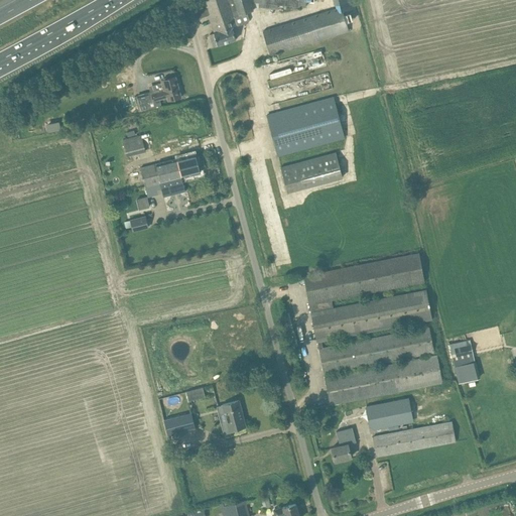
[(253,10),(249,0),(203,0),(214,32),(210,34),(214,46),(236,39),(232,27),(238,25),(235,16),(241,14),(244,24),(248,23),(249,20),(246,12),(253,10)]
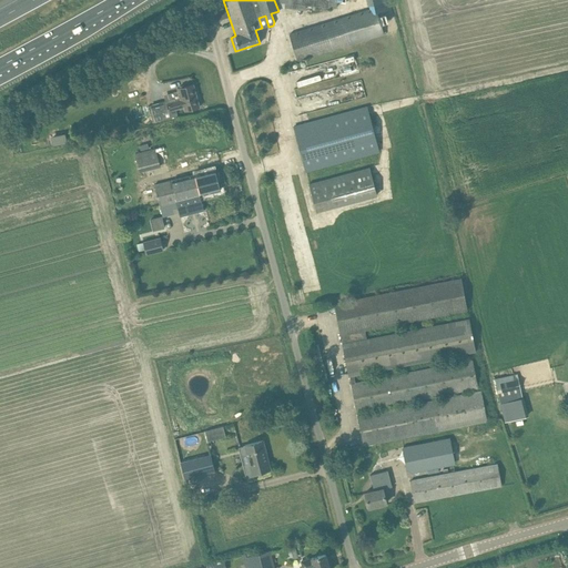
[(285,8),(305,10),(305,4),(313,6),(313,10),(316,10),(316,6),(335,8),(336,0),(280,0),(280,2),(285,2),(285,8)]
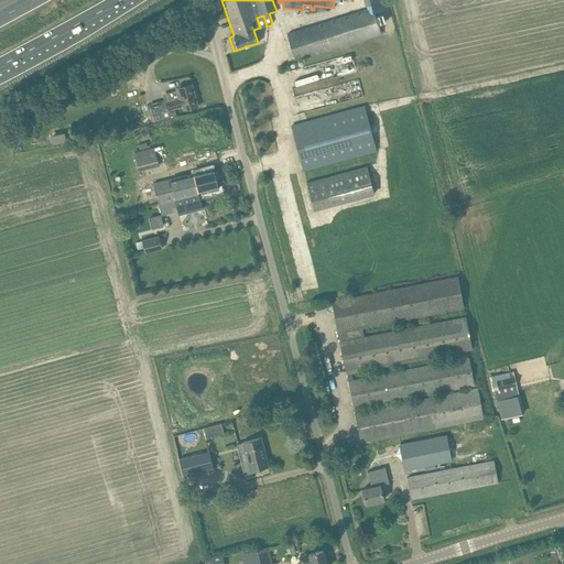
[(297,60),(381,34),(373,8),(290,33),(297,60)]
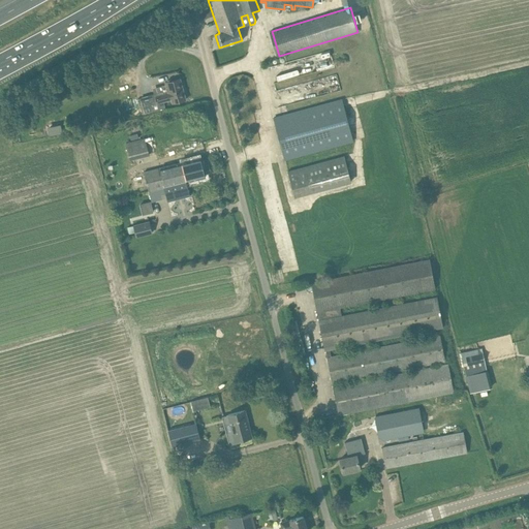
[(173,102),(176,102),(186,99),(180,79),(166,82),(169,92),(141,99),(137,99),(139,106),(139,105),(142,114),(144,113),(151,111),(165,107),(164,102),(173,100),(173,102)]
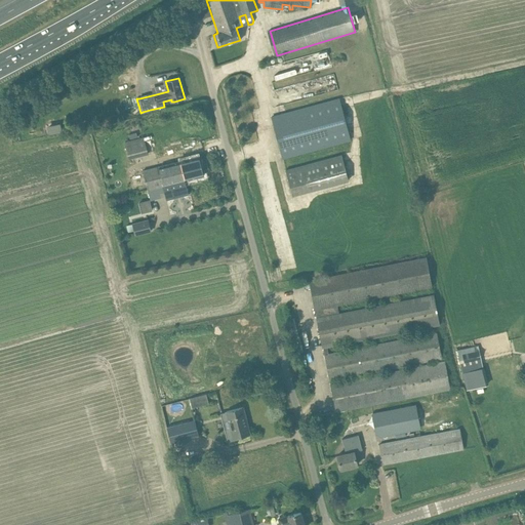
[(282,158),(292,156),(350,139),(338,98),(272,117),(282,158)]
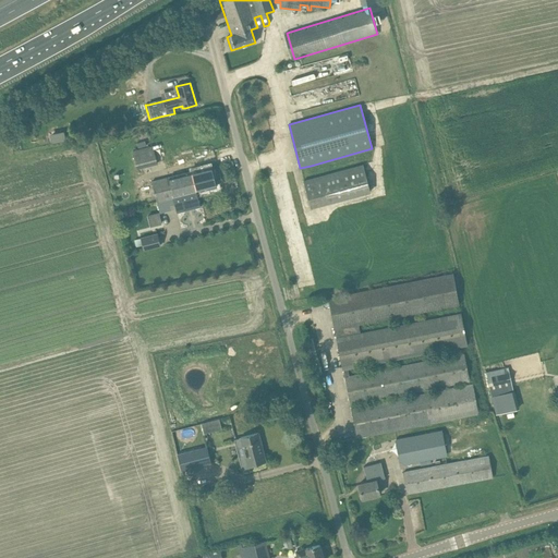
[(51,143),(64,140),(63,133),(50,136),(51,143)]
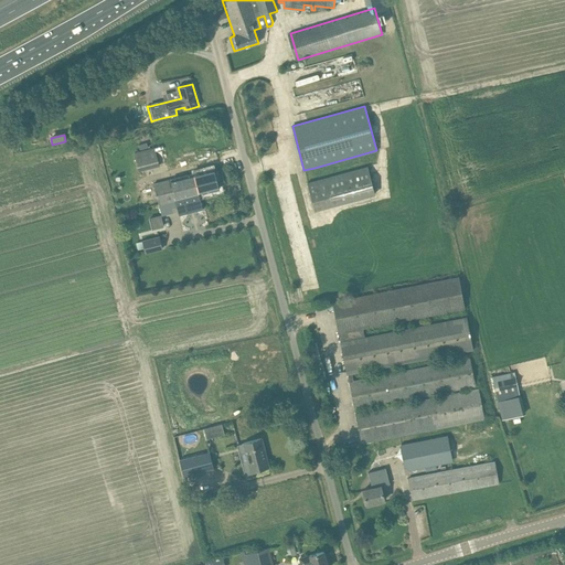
[(139,170),(160,164),(155,146),(134,151),(139,170)]
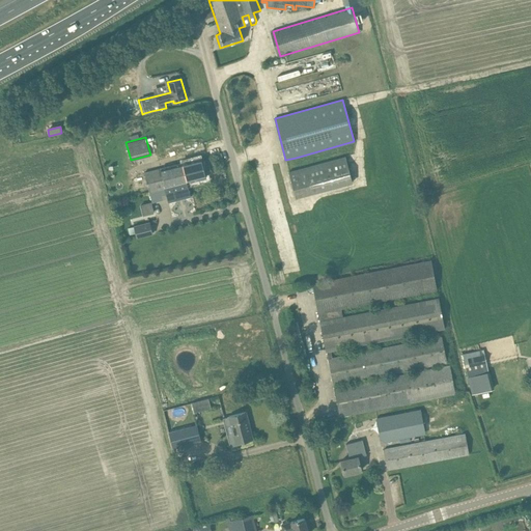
[(288,172),(296,197),(352,183),(345,157),(288,172)]
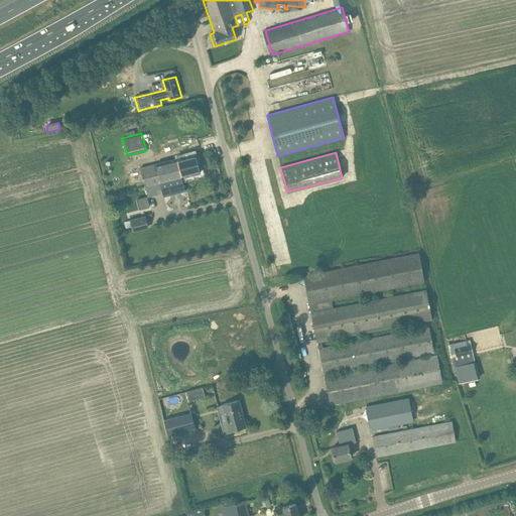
[(179,157),(155,163),(159,182),(163,197),(185,190),(181,176),(200,172),(196,153),(179,157)]
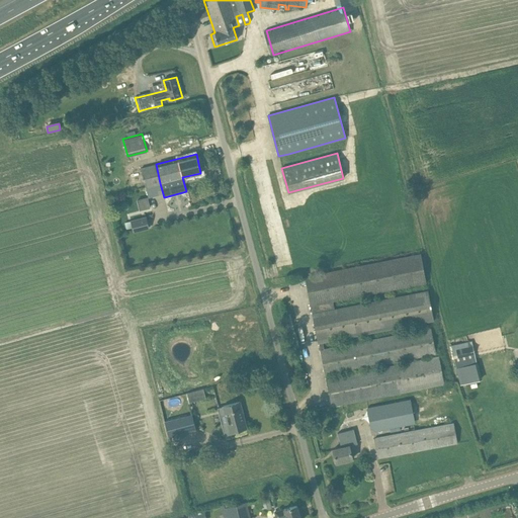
[(219,191),(217,181),(207,183),(209,193),(219,191)]
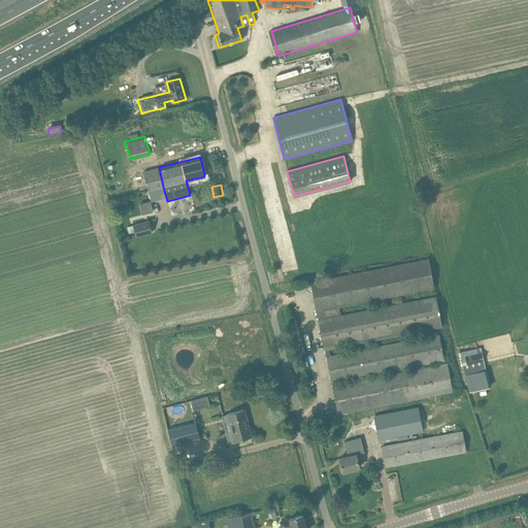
[(159,188),(149,190),(151,201),(161,198),(159,188)]
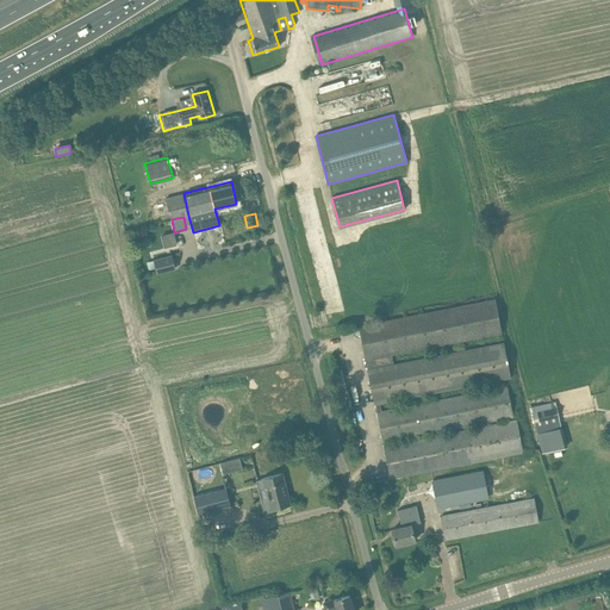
[(149,271),(156,268),(157,273),(175,268),(172,255),(154,260),(154,261),(147,262),(149,271)]
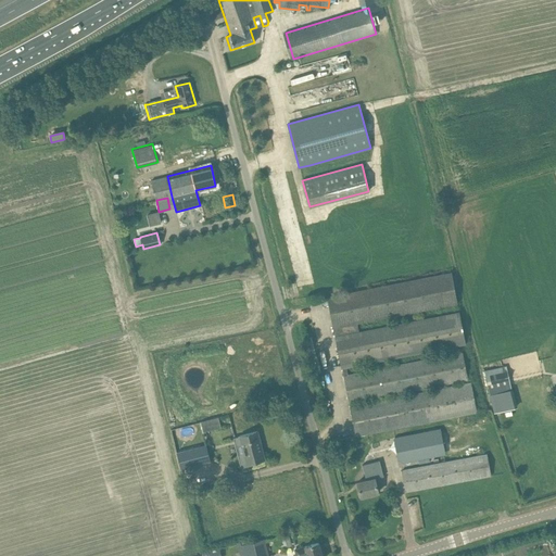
[(343,376),(349,402),(350,406),(355,436),(477,412),(470,382),(354,406),(353,402),(467,378),(462,351),(348,375),(346,368),(466,344),(459,312),(359,331),(357,323),(457,303),(451,273),(327,298),(333,327),(336,339),(342,365),(343,376)]
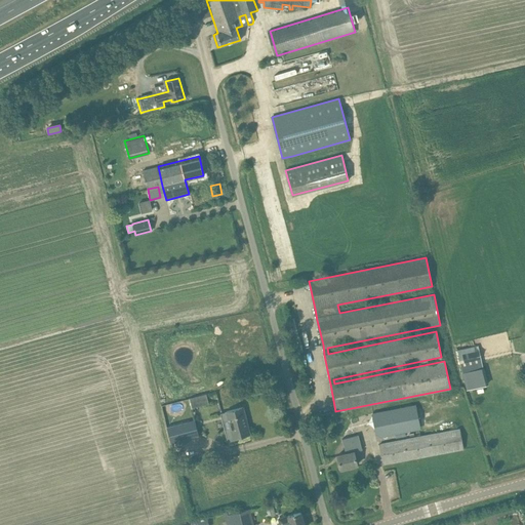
[(465,362),(460,363),(462,372),(466,372),(468,380),(465,380),(467,391),(489,386),(484,366),(483,367),(481,359),(478,360),(476,352),(463,354),(465,362)]
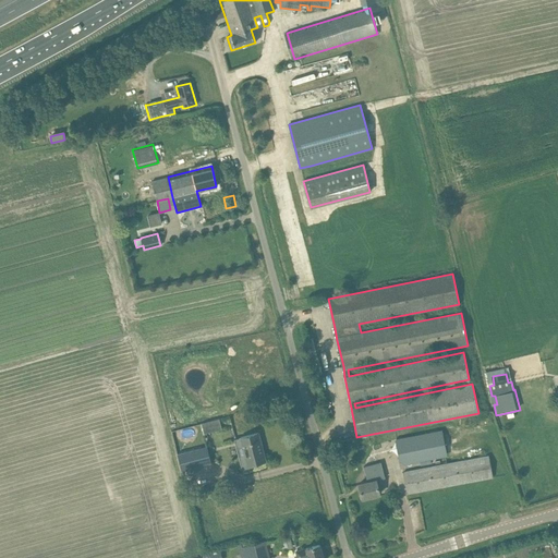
[(220,419),(202,421),(203,432),(221,429),(220,419)]
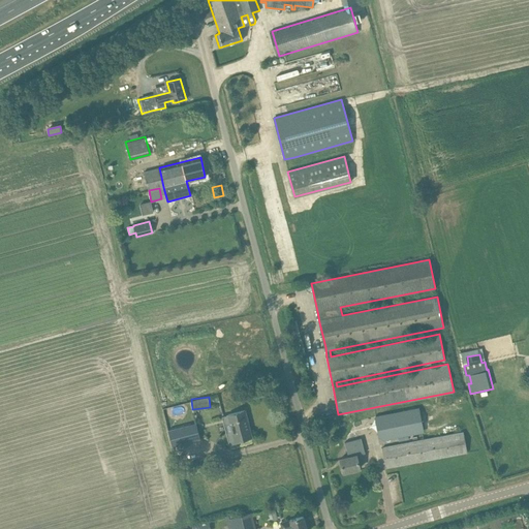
[(379,440),(422,432),(417,408),(375,416),(379,440)]
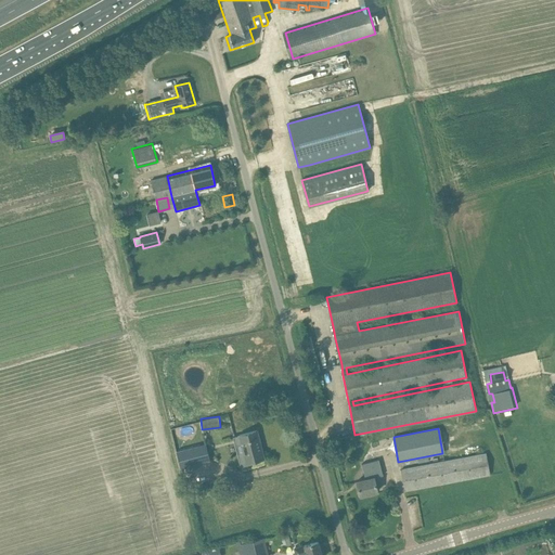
[(233,437),(234,440),(235,440),(239,453),(237,453),(241,465),(241,466),(256,463),(255,460),(262,459),(258,443),(260,443),(257,430),(233,437)]
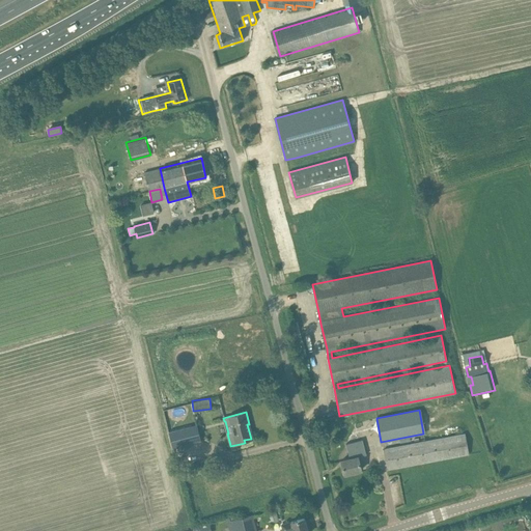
[(175,430),(169,431),(173,448),(174,448),(201,441),(197,426),(197,424),(185,427),(175,430)]
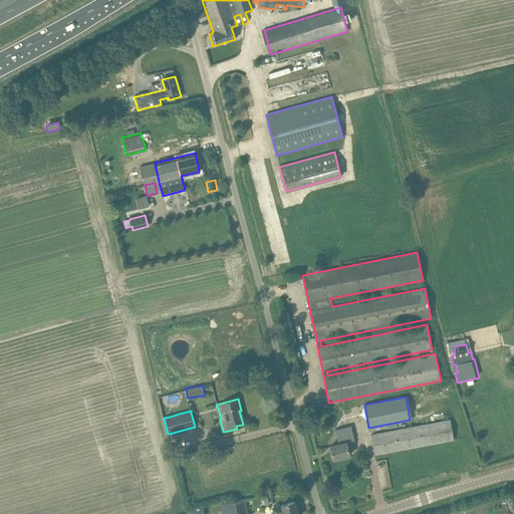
[(454,440),(452,430),(450,420),(370,436),(372,445),(374,455),(454,440)]
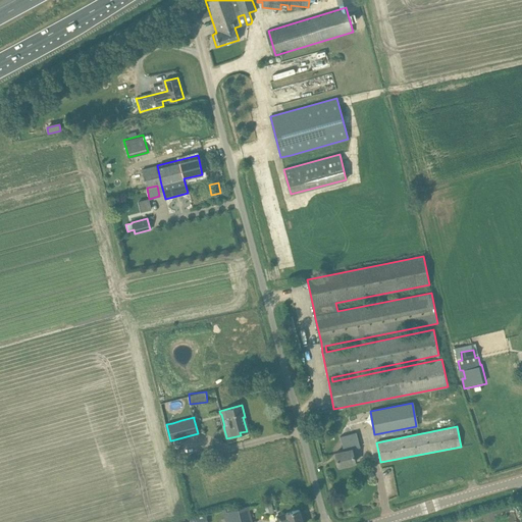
[(356,432),(341,436),(344,451),(335,453),(338,466),(355,462),(352,449),(360,447),(356,432)]
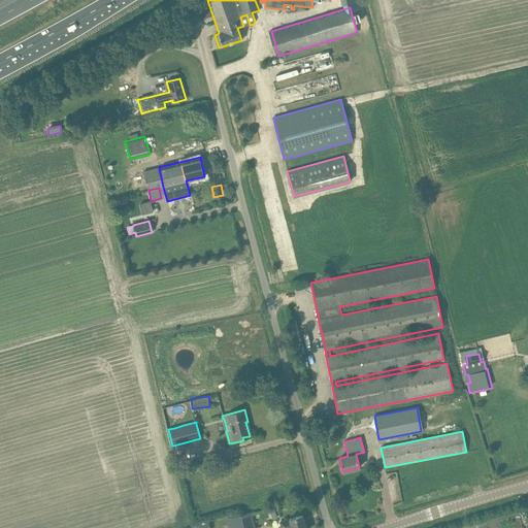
[(269,521),(277,518),(274,506),(265,508),(269,521)]
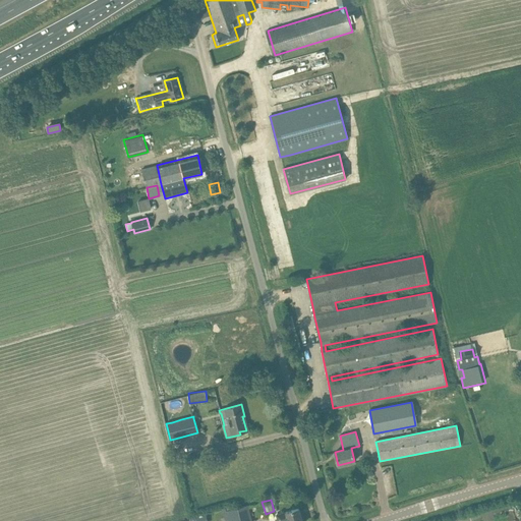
[(237,508),(240,520),(251,520),(247,505),(237,508)]
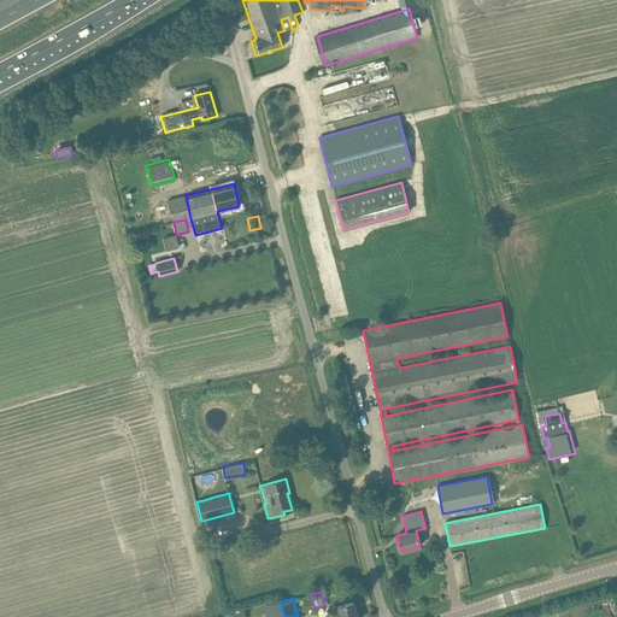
[(270,616),(285,616),(281,601),(268,605),(270,616)]
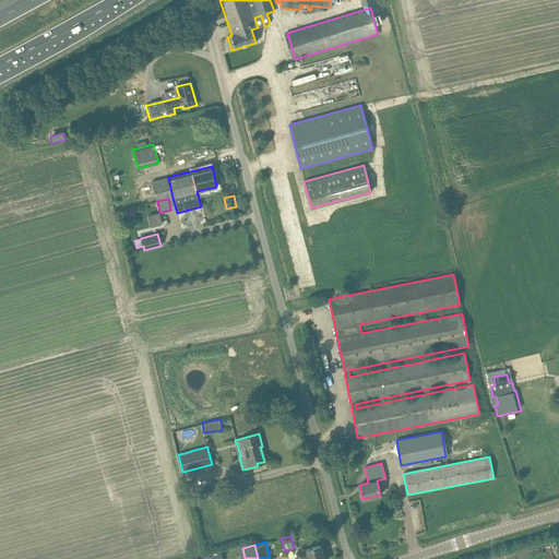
[(326,558),(324,550),(322,550),(320,545),(307,549),(296,552),(298,558),(326,558)]
